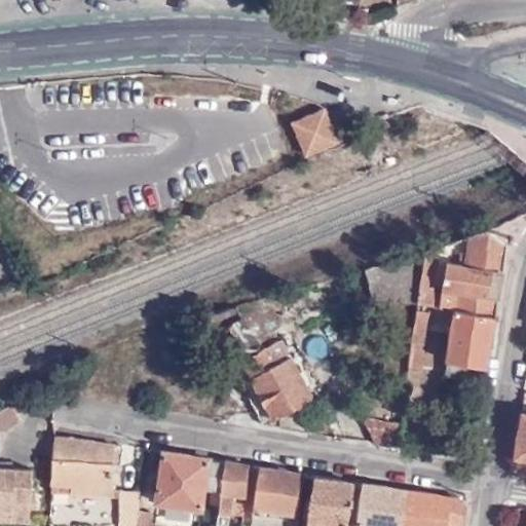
[(325,0),(327,10),(363,22),(361,0),(325,0)]
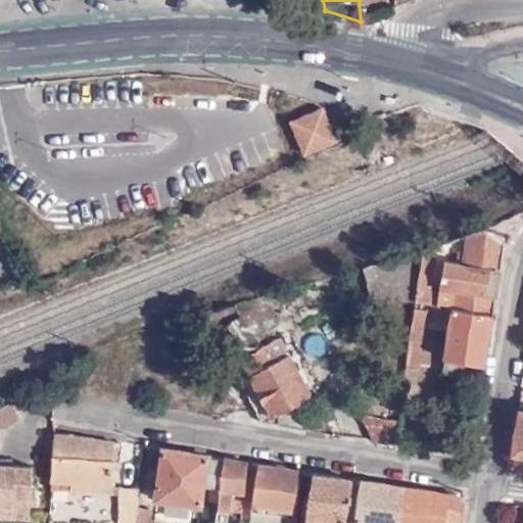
[(292,120),(305,150),(337,137),(325,106),(292,120)]
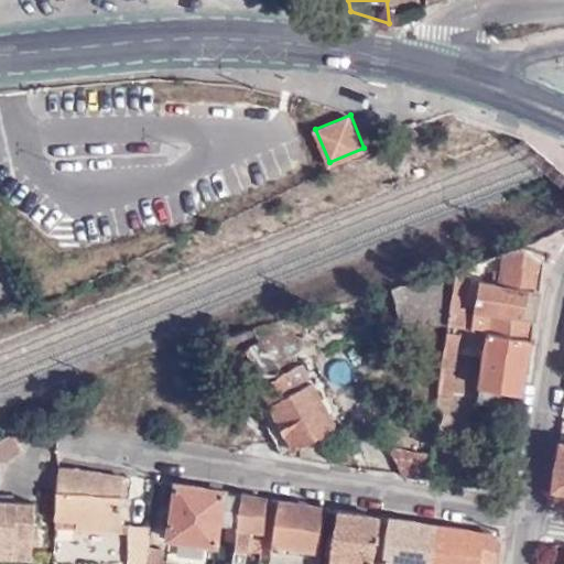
[(543,258),(521,242),(505,248),(501,267),(494,266),(492,272),(486,272),(485,280),(479,279),(475,306),(463,304),(470,260),(455,264),(445,321),(487,328),(531,336),(543,258)]
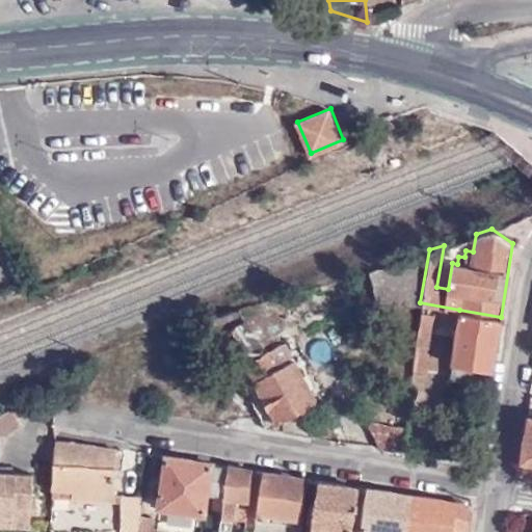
[(429,249),(369,269),(375,299),(420,306),(420,302),(429,249)]
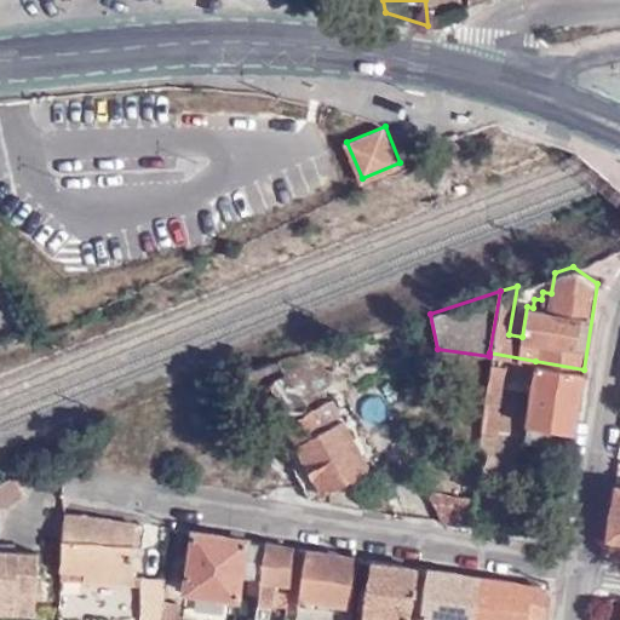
[(271,429),(285,423),(308,411),(279,357),(239,368),(271,429)]
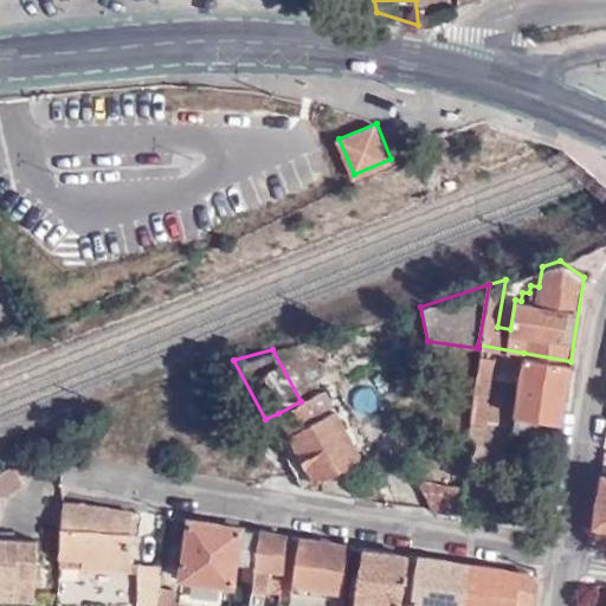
[(561,419),(571,361),(523,353),(514,412),(561,419)]
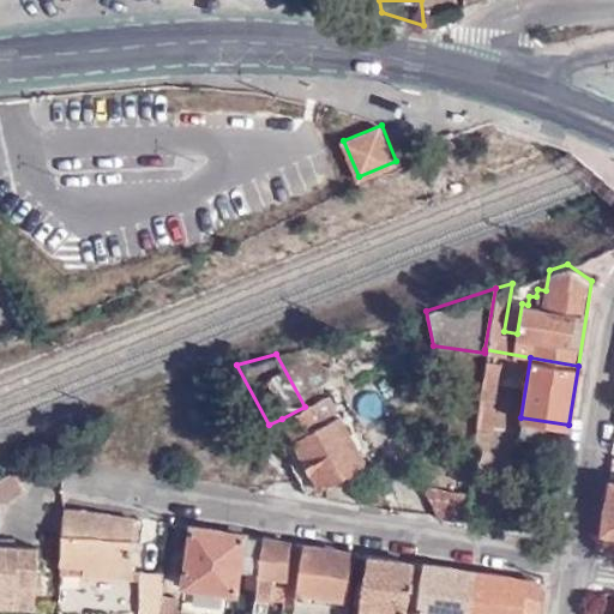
[(500,361),(485,359),(474,423),(493,427),(498,407),(493,407),(500,361)]
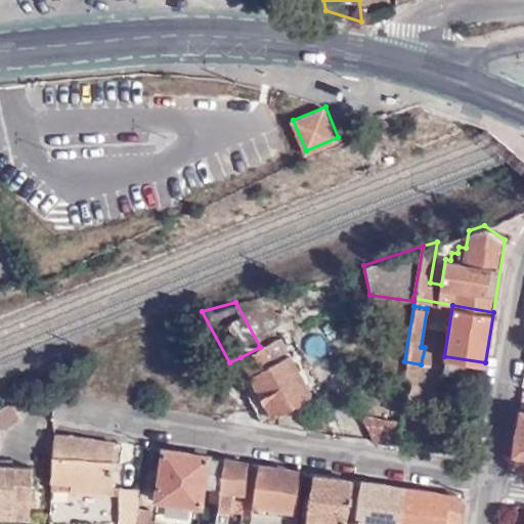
[(260,347),(241,357),(249,374),(237,380),(261,422),(310,395),(278,336),(260,347)]
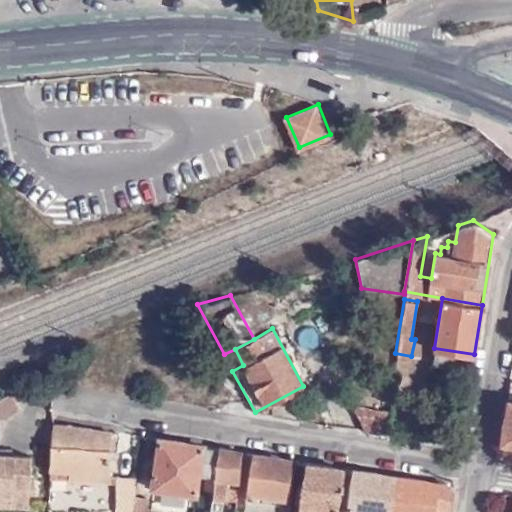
[(471,370),(474,354),(434,348),(432,363),(471,370)]
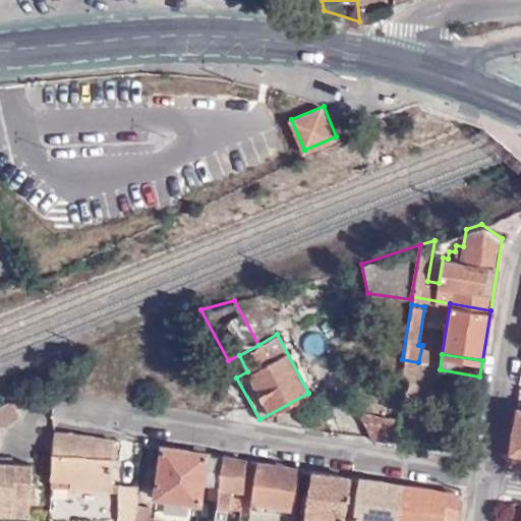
[(520,407),(516,406),(509,449),(520,451),(520,407)]
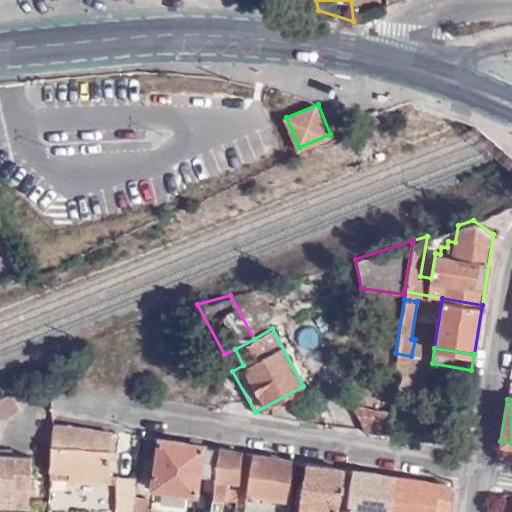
[(365,431),(383,433),(387,408),(352,403),(365,431)]
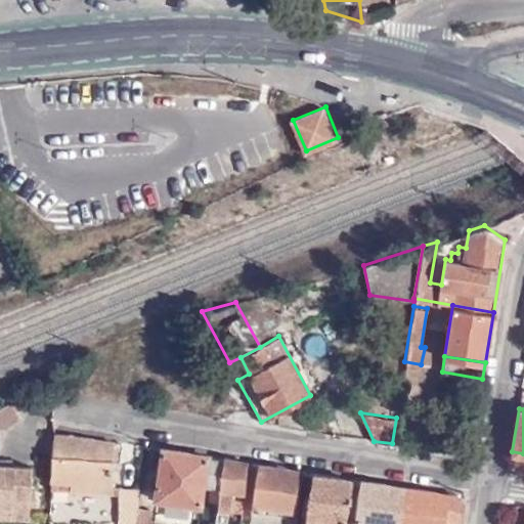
[(117,442),(55,433),(52,484),(69,486),(68,490),(108,494),(111,490),(117,442)]
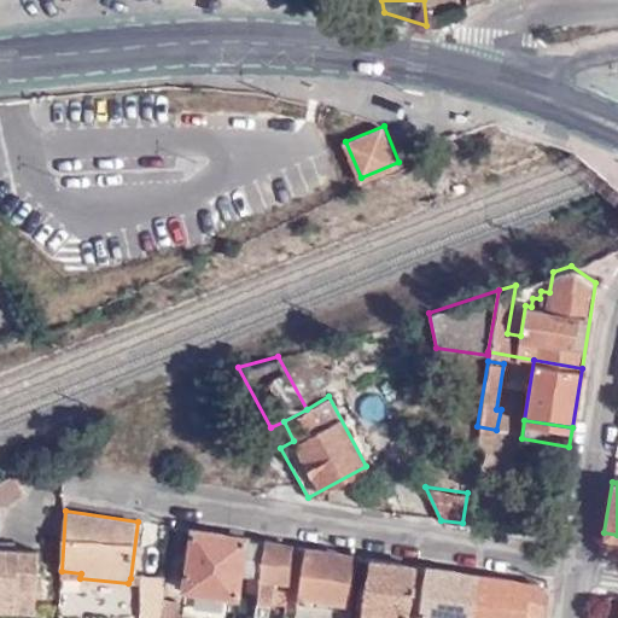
[(262,540),(191,529),(184,592),(235,599),(239,575),(257,578),(262,540)]
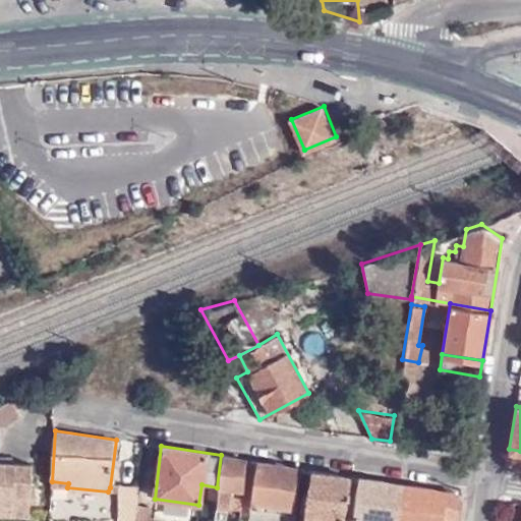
[(242,490),(245,459),(221,455),(217,487),(216,502),(216,504),(240,507),(242,490)]
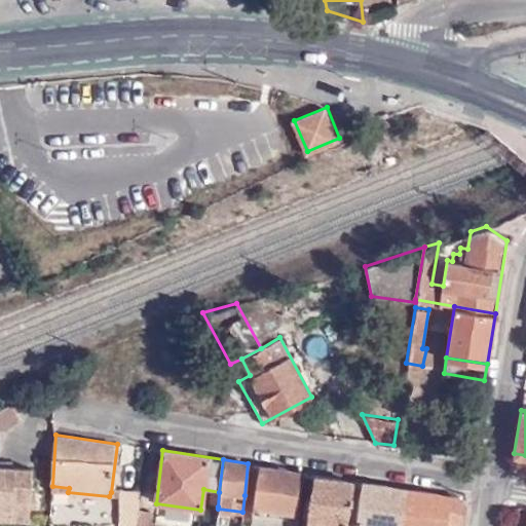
[(304,473),(258,465),(252,505),(289,512),(287,525),(294,525),(297,515),(304,473)]
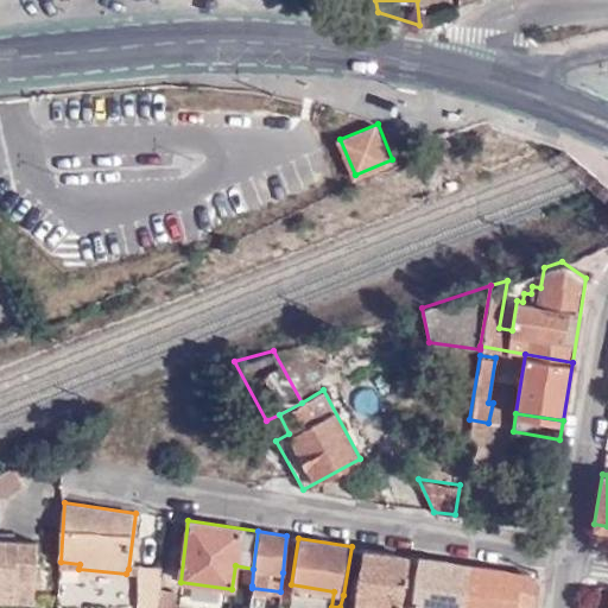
[(0,584),(35,587),(37,542),(0,539),(0,584)]
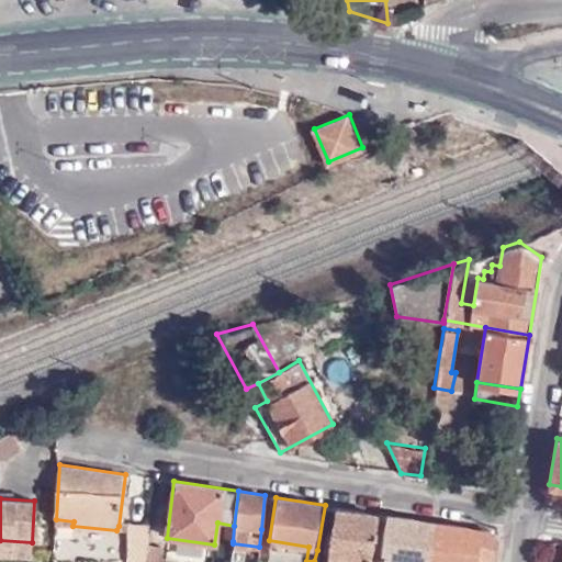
[(317,550),(314,561),(347,561),(348,558),(359,559),(359,561),(368,561),(377,513),(336,506),(328,552),(317,550)]
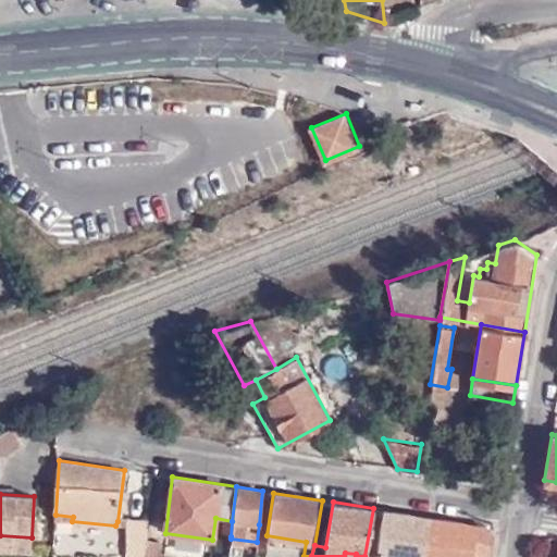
[(423,556),(431,517),(386,510),(379,554),(373,553),(372,556),(423,556)]
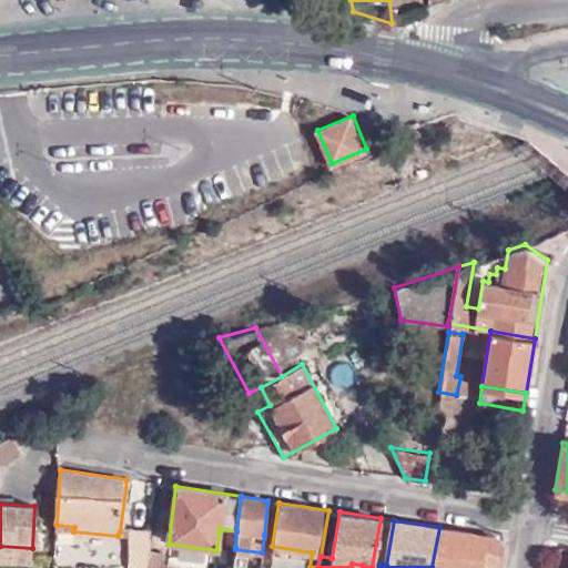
[(74,527),(57,525),(56,544),(125,548),(127,531),(120,531),(118,536),(73,531),(74,527)]
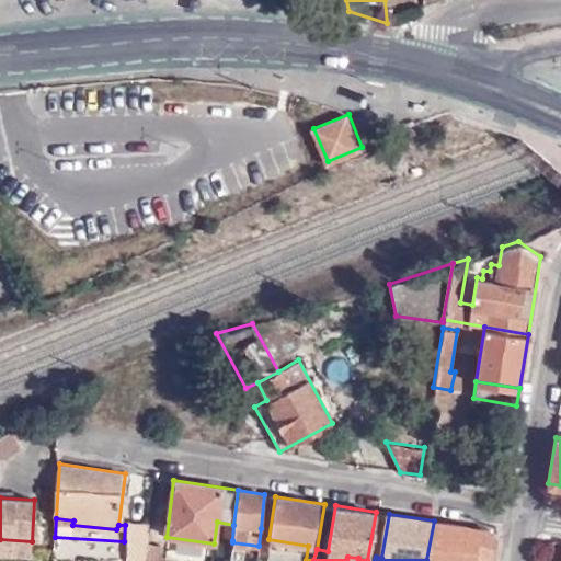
[(491,529),(434,521),(426,560),(473,560),(474,553),(493,556),(496,537),(491,529)]
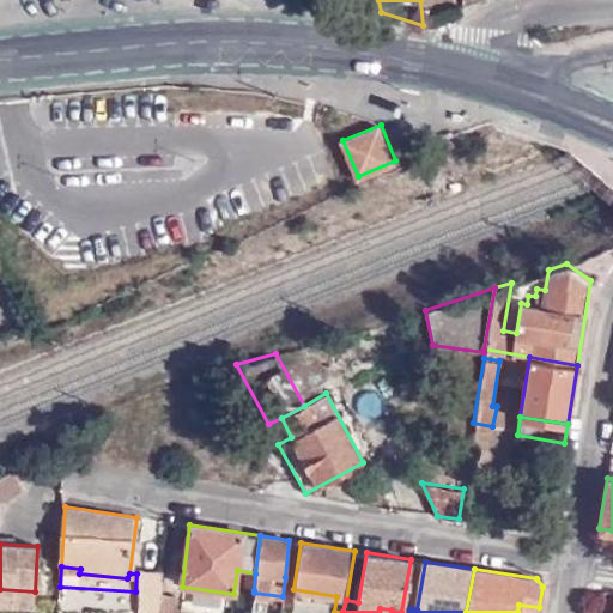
[(137,574),(135,592),(134,612),(158,612),(159,593),(161,575),(137,574)]
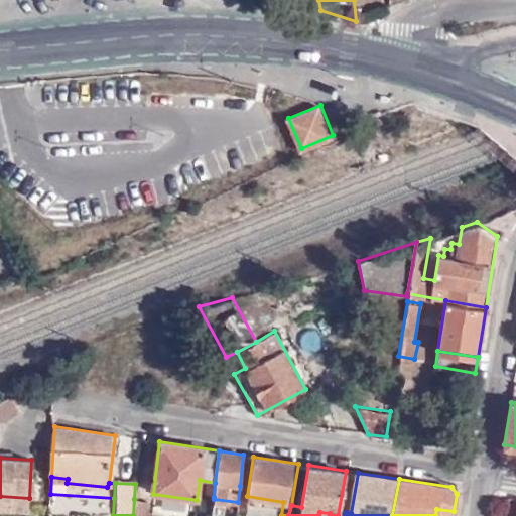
[(0,509),(29,512),(29,498),(0,496),(0,509)]
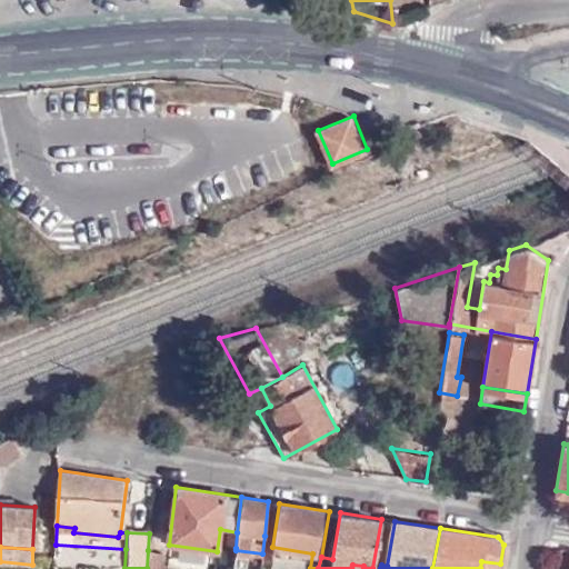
[(148,550),(147,568),(160,568),(161,551),(148,550)]
